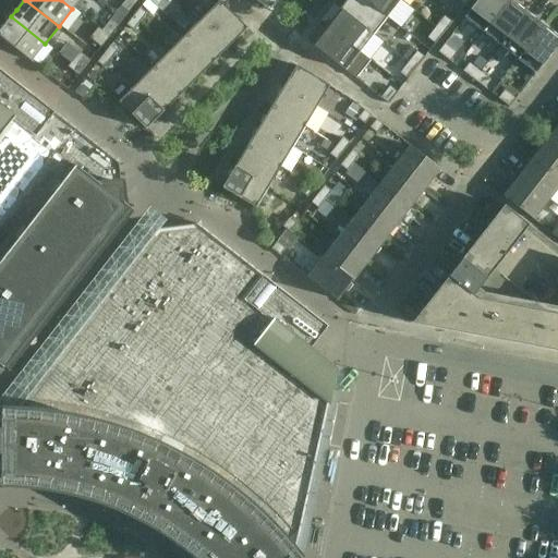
[(136,2),(133,0),(125,0),(121,7),(129,12),(136,2)]
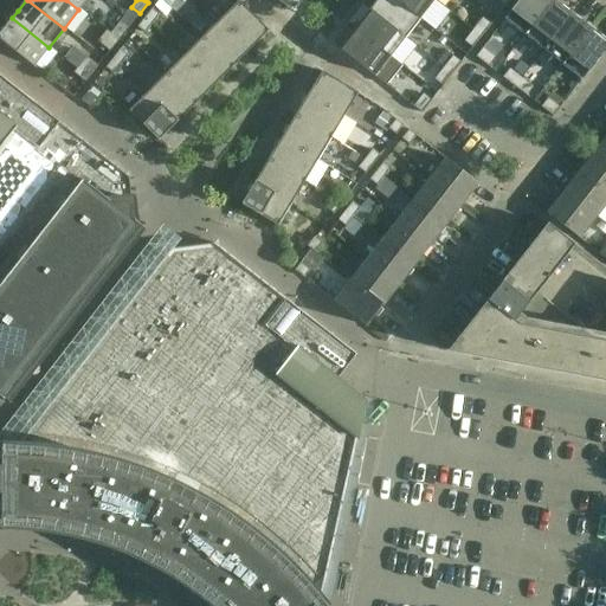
[(154,7),(166,19),(172,11),(161,0),(154,7)]
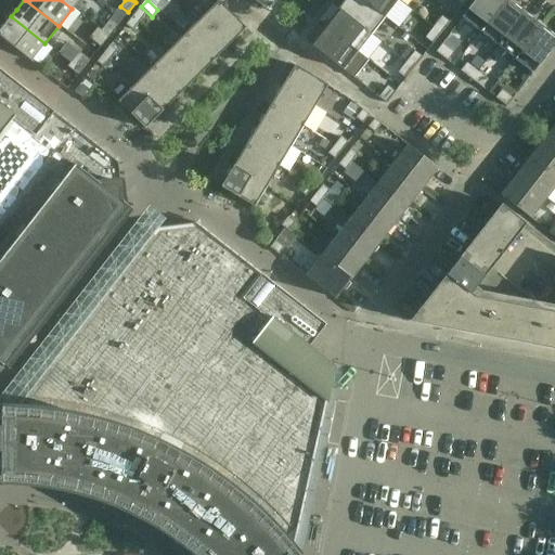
[(371,35),(385,17),(362,0),(345,0),(338,10),(371,35)]
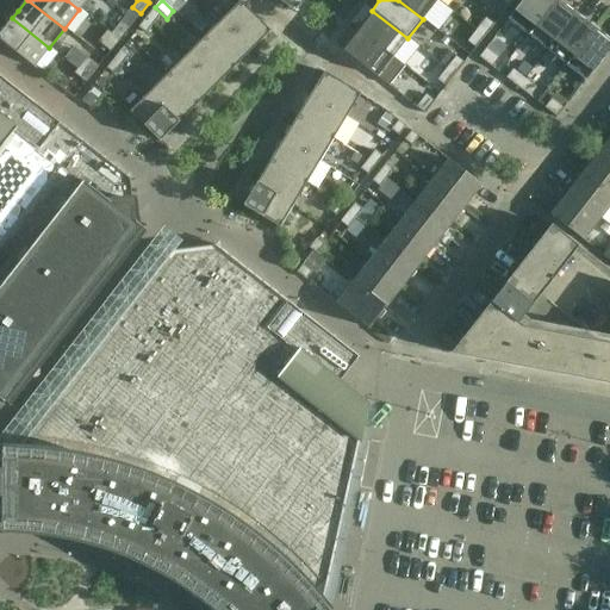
[(398,0),(423,19),(437,0),(436,0),(398,0)]
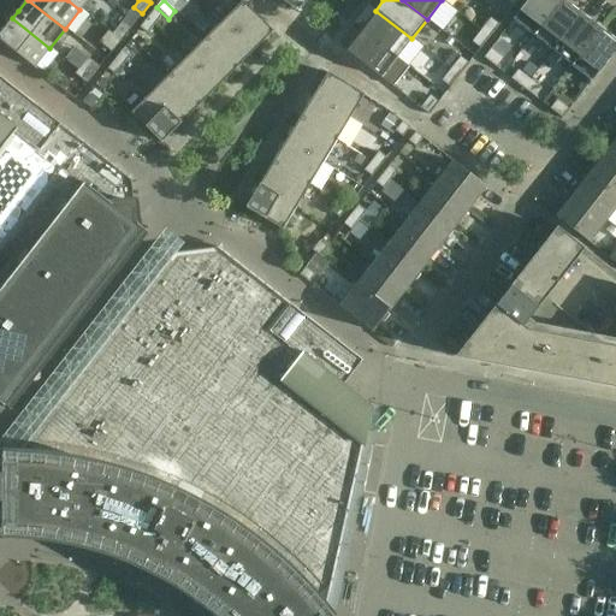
[(533,36),(560,0),(528,0),(513,21),(533,36)]
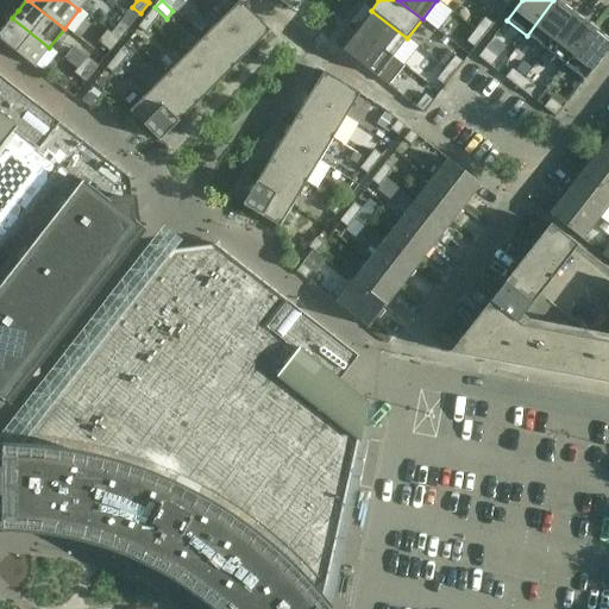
[(553,0),(527,36),(546,50),(573,14),(562,5),(563,5),(556,0),(553,0)]
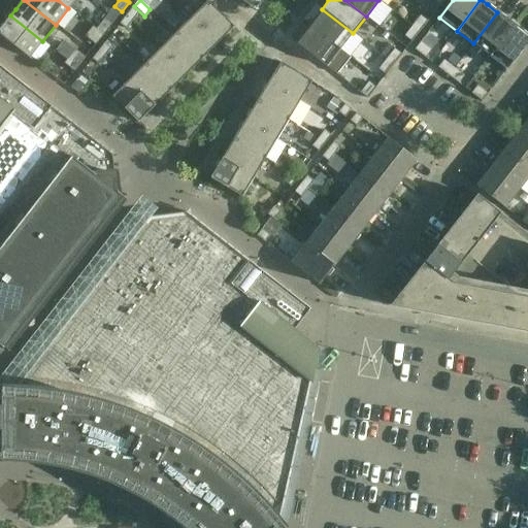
[(208,1),(192,18),(218,43),(234,28),(208,1)]
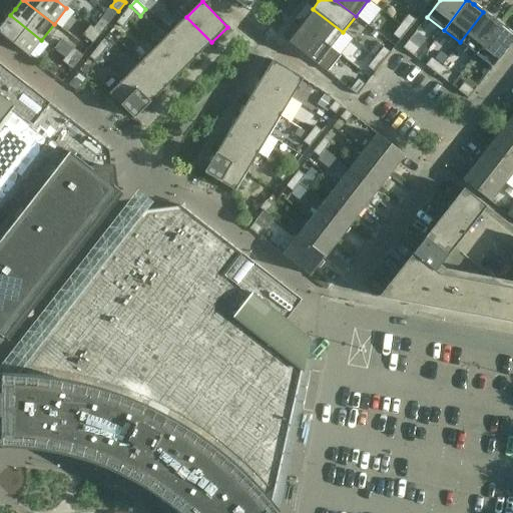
[(122,16),(128,21),(134,13),(128,8),(122,16)]
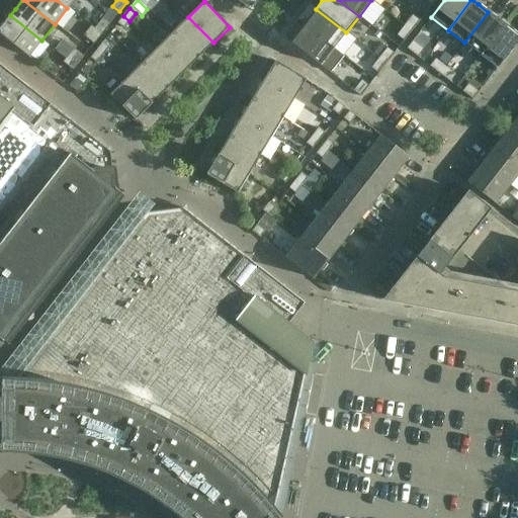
[(303,25),(334,49),(346,32),(316,9),(309,18),(303,25)]
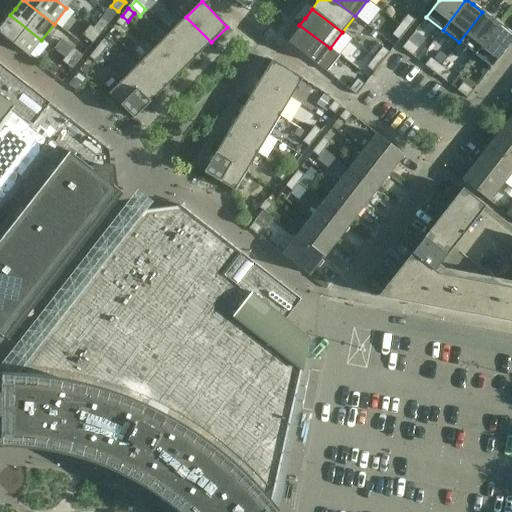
[(482,12),(459,42),(475,55),(499,24),(492,19),(482,12)]
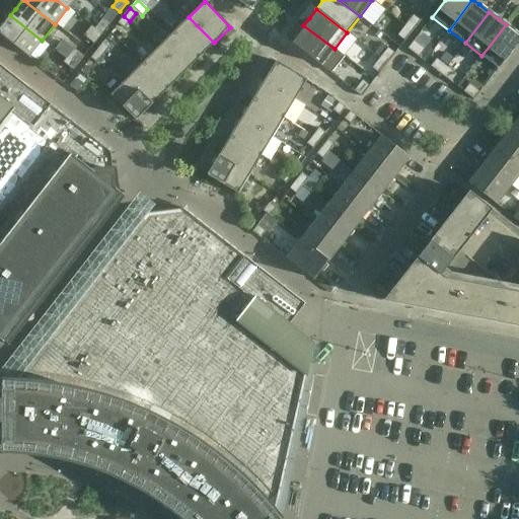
[(0,28),(0,34),(28,57),(42,41),(10,15),(5,22),(0,28)]
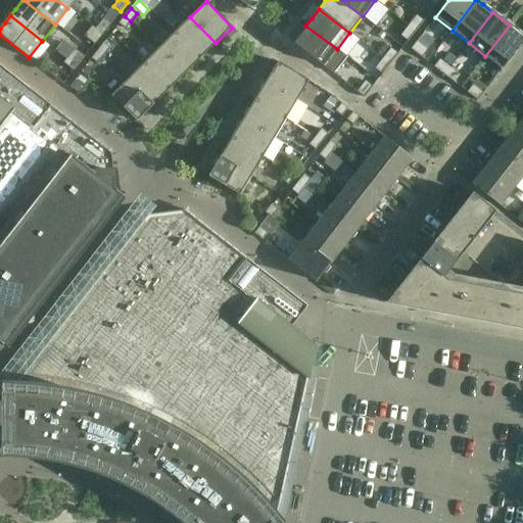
[(131,21),(125,16),(119,24),(125,29),(131,21)]
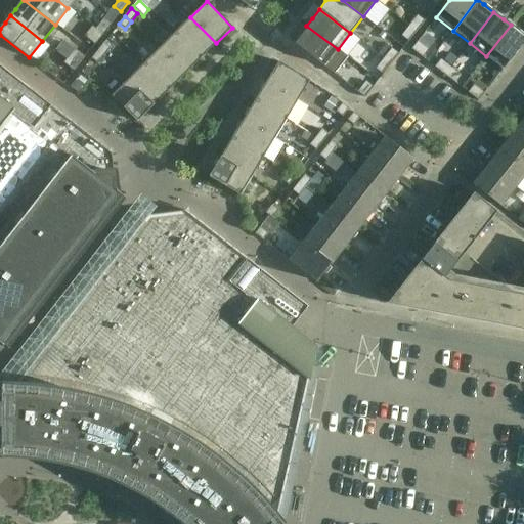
[(409,27),(417,32),(425,22),(417,16),(409,27)]
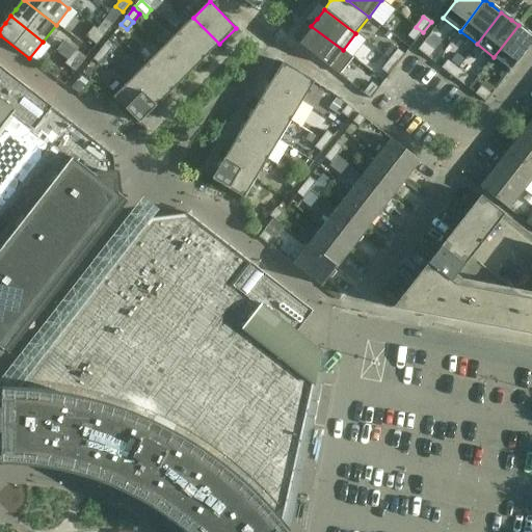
[(204,60),(219,44),(193,18),(178,33),(204,60)]
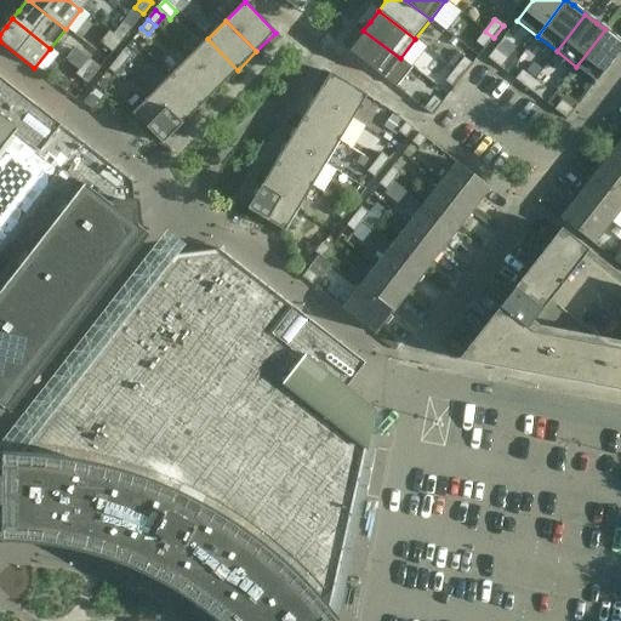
[(113,35),(121,41),(131,29),(123,23),(113,35)]
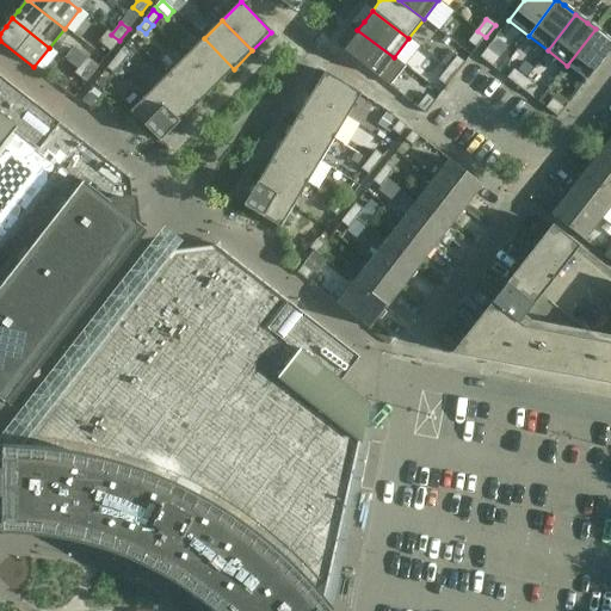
[(567,66),(587,81),(610,49),(610,41),(603,35),(596,29),(567,66)]
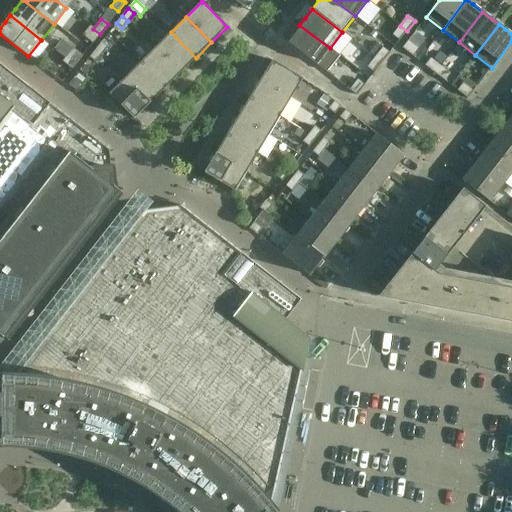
[(286,41),(317,65),(326,73),(339,56),(330,48),(299,25),(294,31),(295,31),(286,41)]
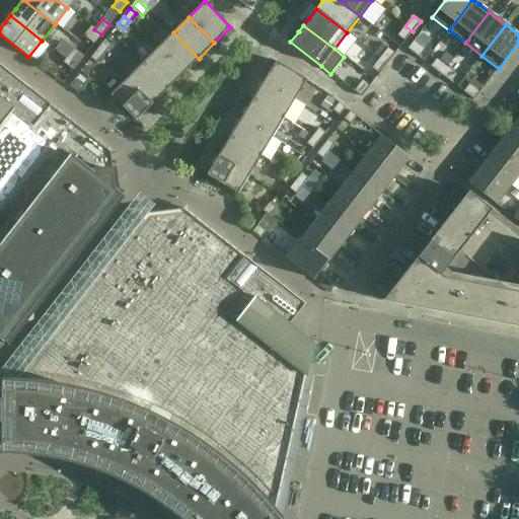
[(413,31),(405,26),(397,35),(404,42),(413,31)]
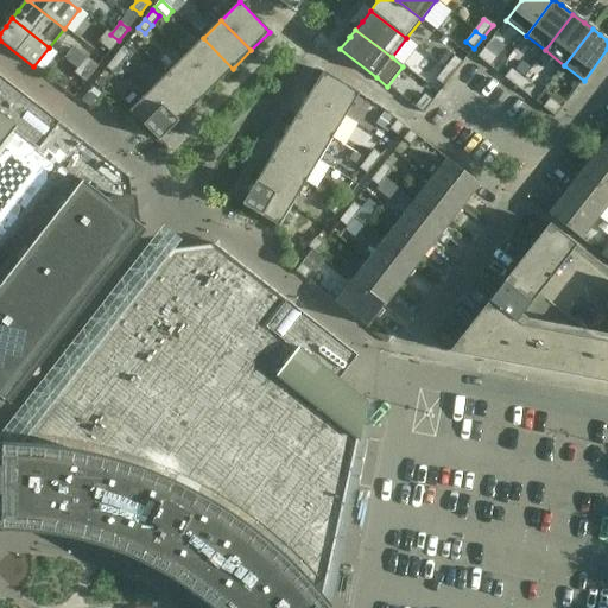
[(119,40),(111,35),(111,36),(106,32),(97,43),(109,52),(119,40)]
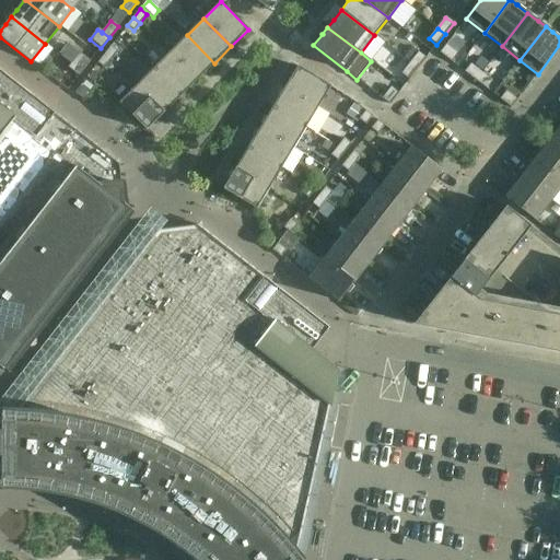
[(197,80),(214,63),(187,35),(170,53),(197,80)]
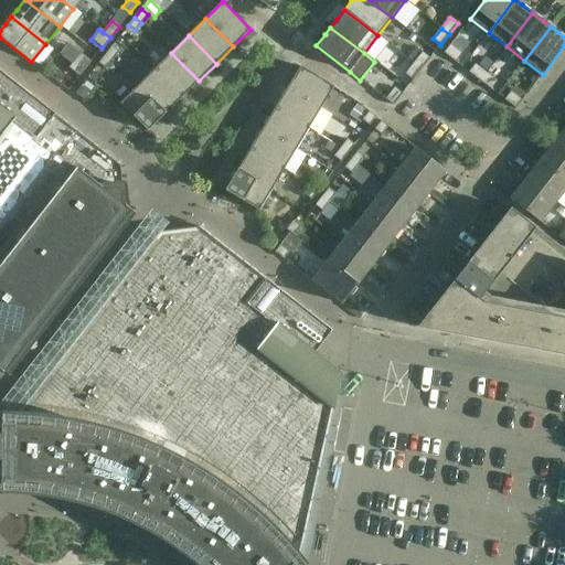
[(444,53),(455,62),(461,54),(449,45),(444,53)]
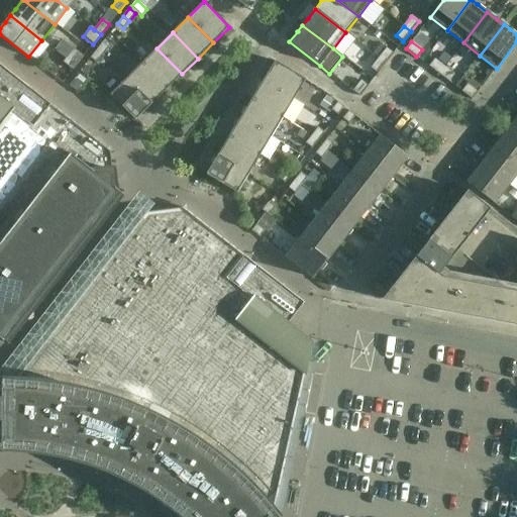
[(96,50),(103,56),(109,47),(102,42),(96,50)]
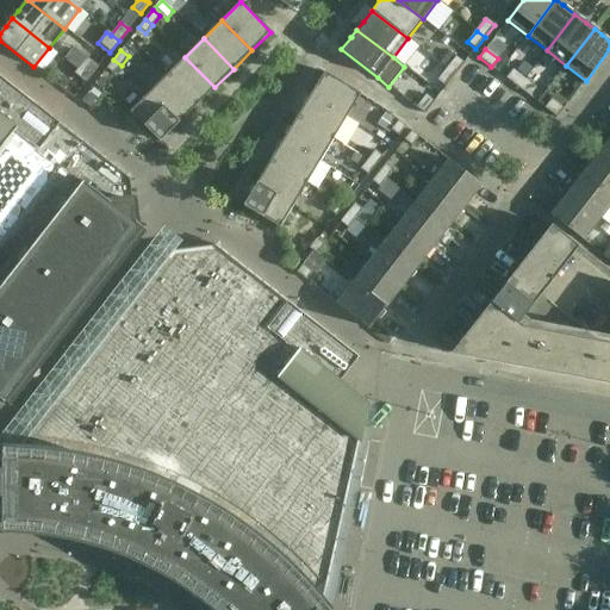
[(440,63),(455,75),(464,63),(455,57),(449,53),(440,63)]
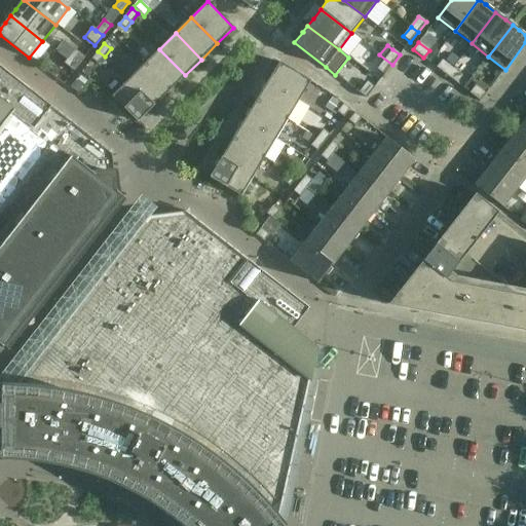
[(62,50),(79,65),(85,58),(75,49),(73,52),(65,46),(62,50)]
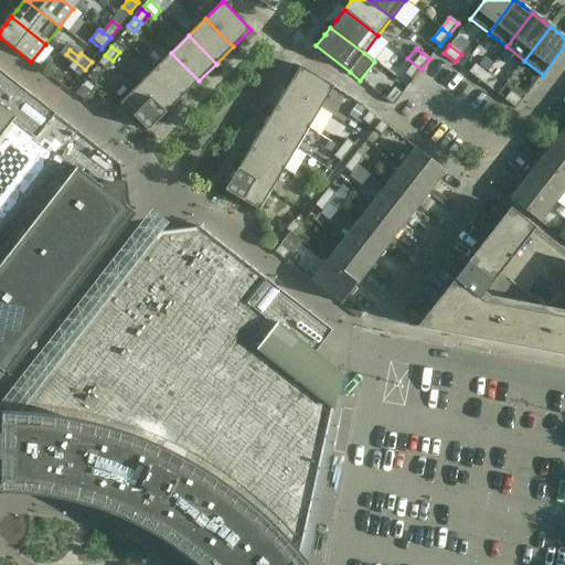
[(182,97),(199,81),(171,53),(155,70),(182,97)]
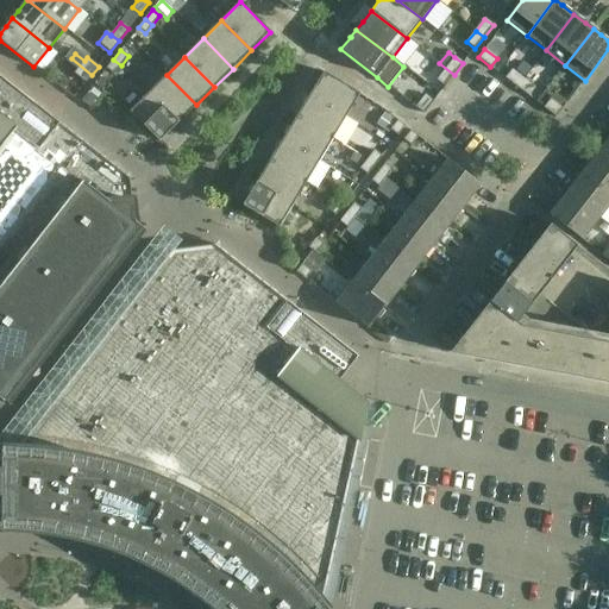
[(92,75),(71,58),(68,63),(76,70),(74,74),(86,83),(92,75)]
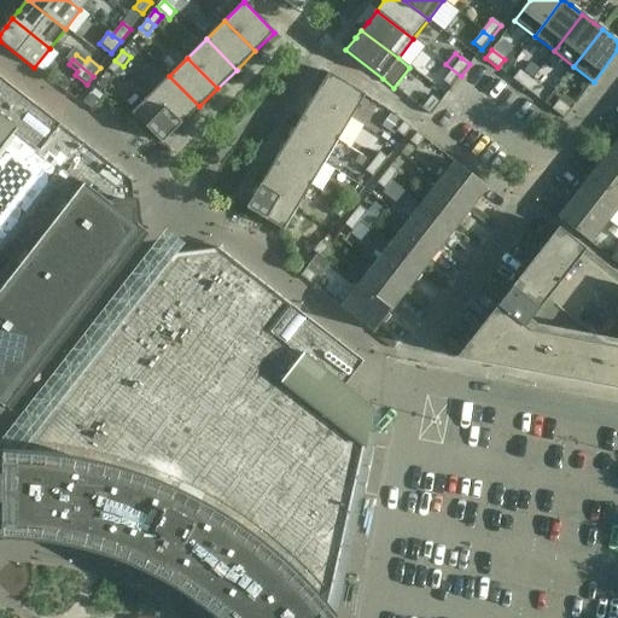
[(123,66),(115,60),(108,70),(116,76),(123,66)]
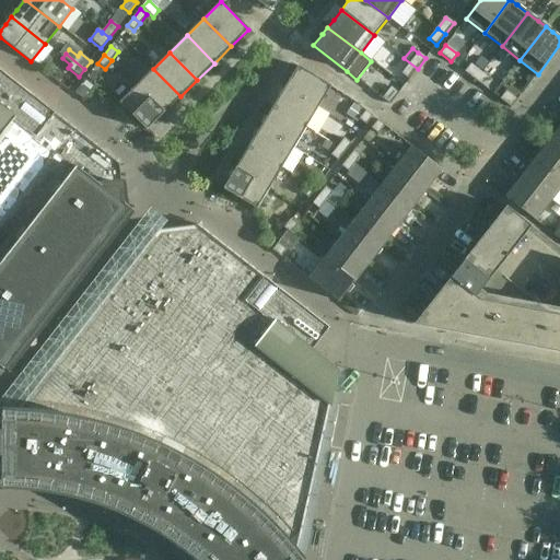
[(418,69),(404,58),(404,59),(409,63),(401,74),(409,80),(418,69)]
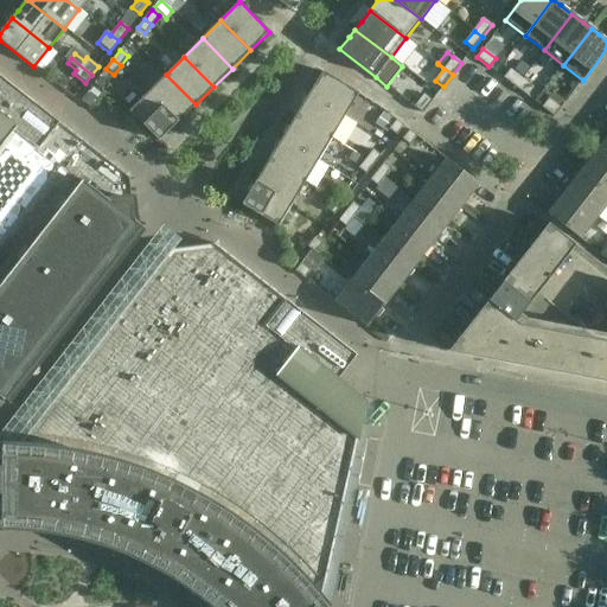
[(515,88),(522,78),(510,70),(504,78),(515,88)]
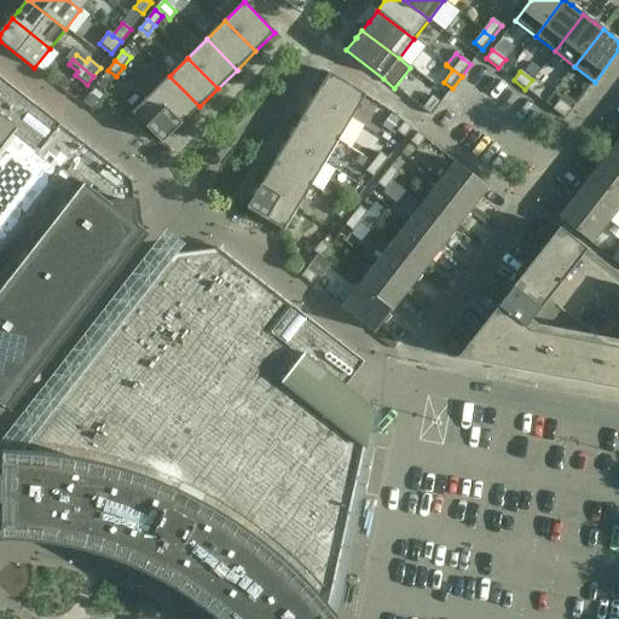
[(365,96),(329,74),(314,97),(352,119),(365,96)]
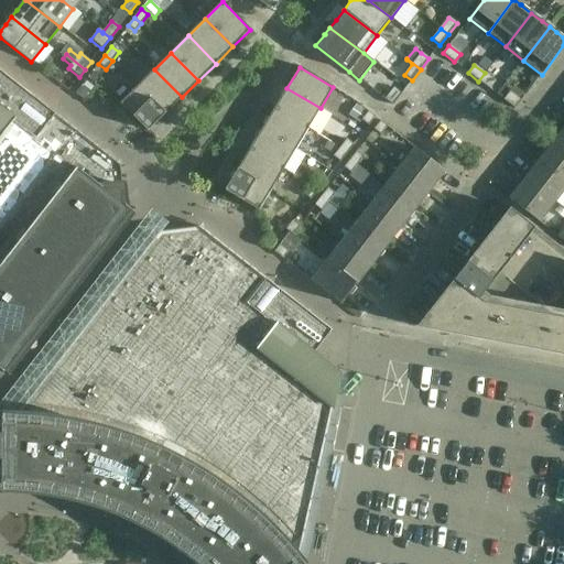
[(165,115),(182,97),(154,69),(138,86),(165,115)]
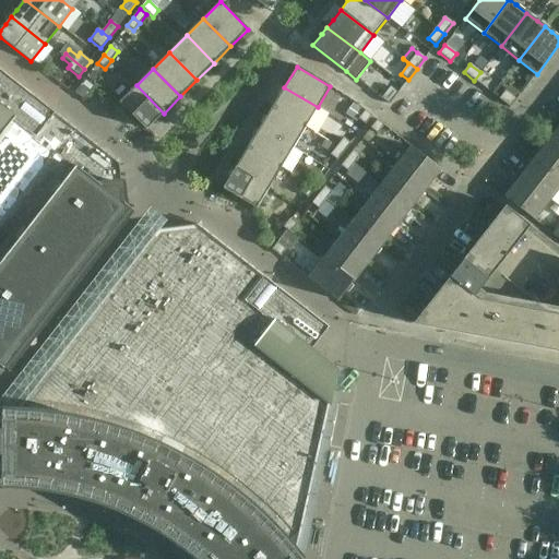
[(0,361),(4,356),(123,204),(119,165),(119,164),(0,70),(0,361)]
